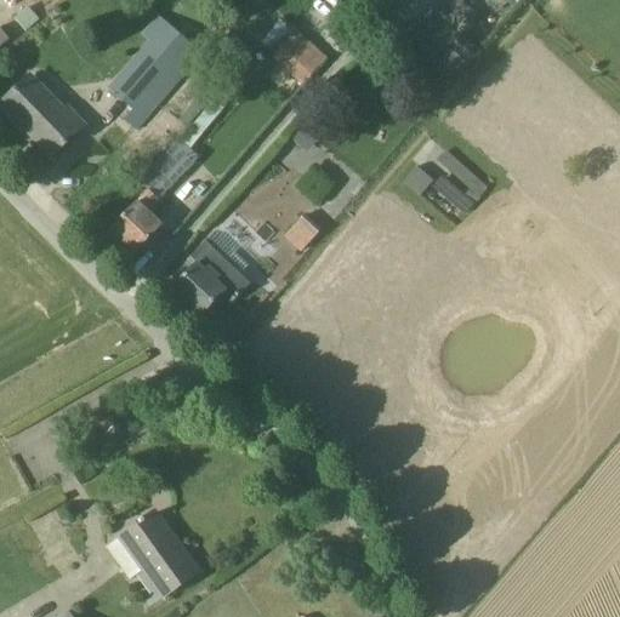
[(21,0),(0,20),(0,53),(46,13),(35,0),(21,0)]
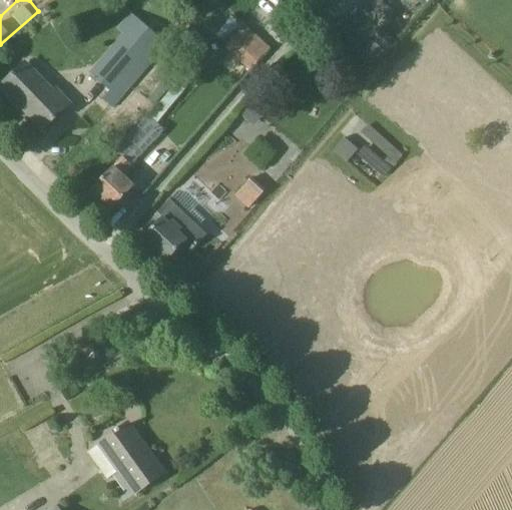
[(395,42),(379,25),(393,11),(381,0),(371,0),(340,31),(372,64),(395,42)]
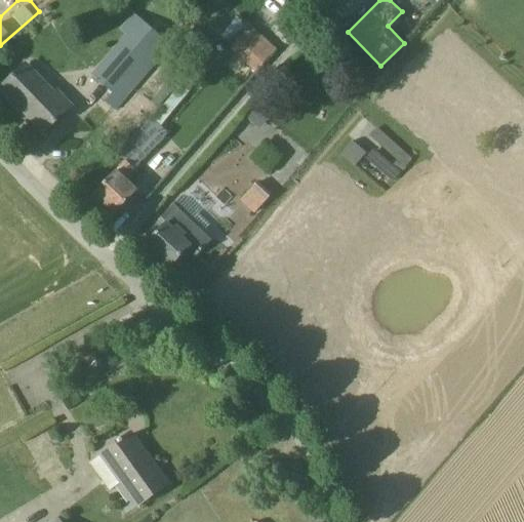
[(219,33),(232,43),(248,25),(236,14),(219,33)]
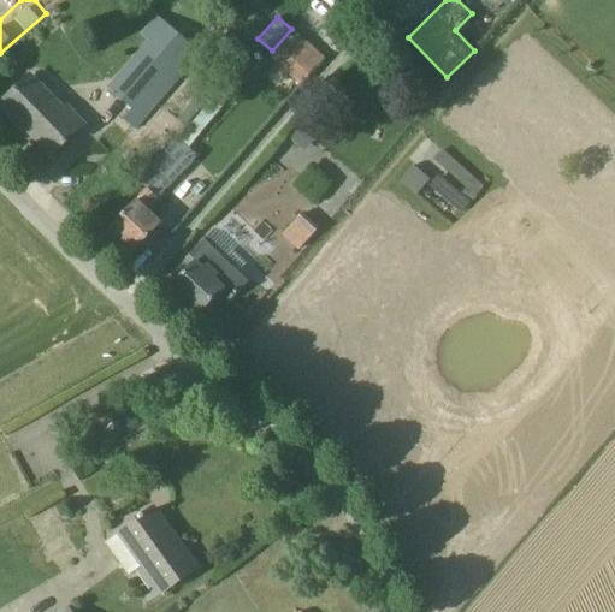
[(194,48),(163,21),(106,85),(137,113),(194,48)]
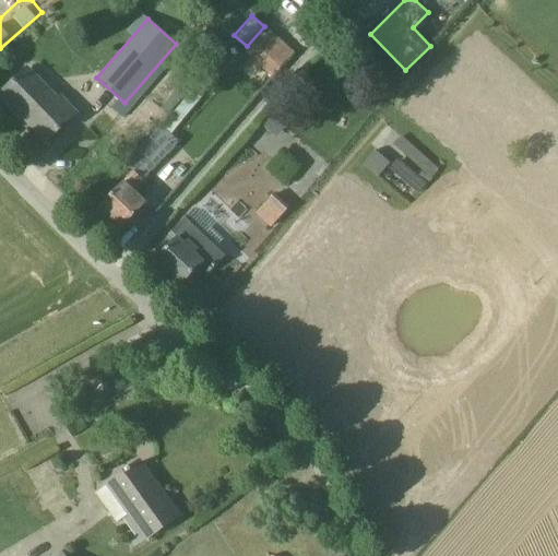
[(212,61),(224,71),(234,59),(227,54),(222,49),(212,61)]
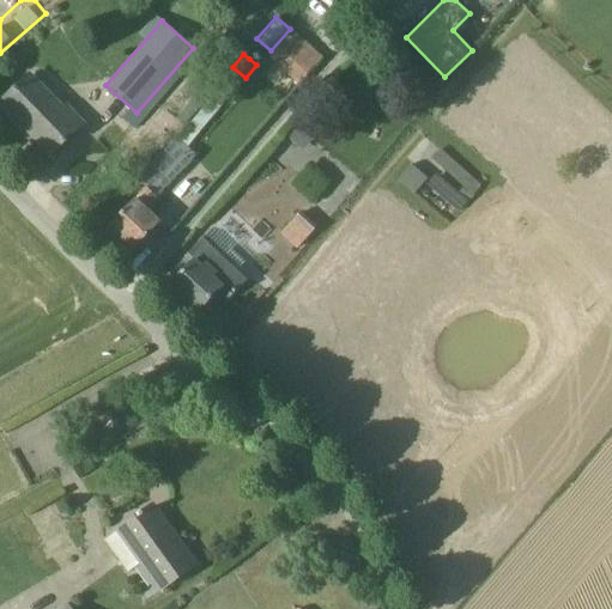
[(66,102),(62,105),(30,73),(19,84),(18,83),(0,101),(0,105),(28,134),(31,131),(53,152),(73,133),(72,132),(83,120),(66,102)]
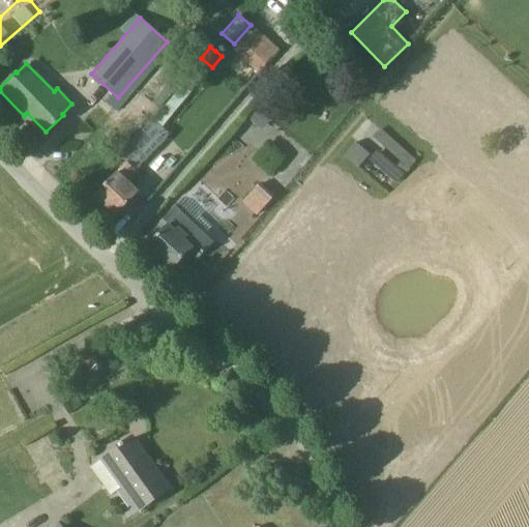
[(141,166),(170,129),(153,117),(125,153),(141,166)]
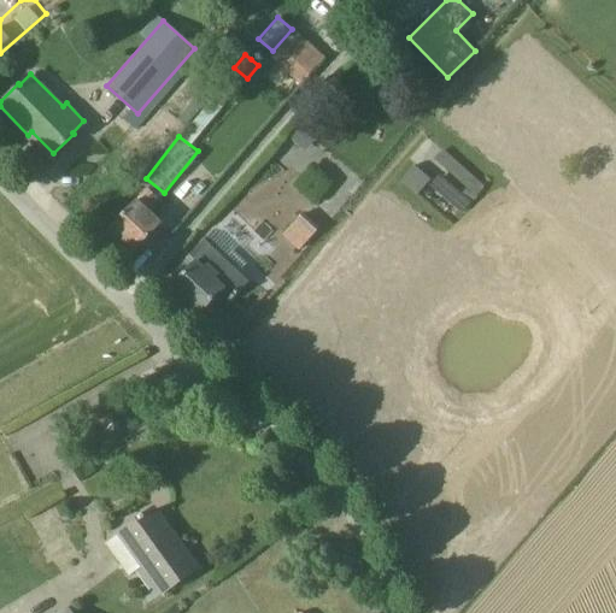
[(450,151),(427,177),(462,208),(485,182),(450,151)]
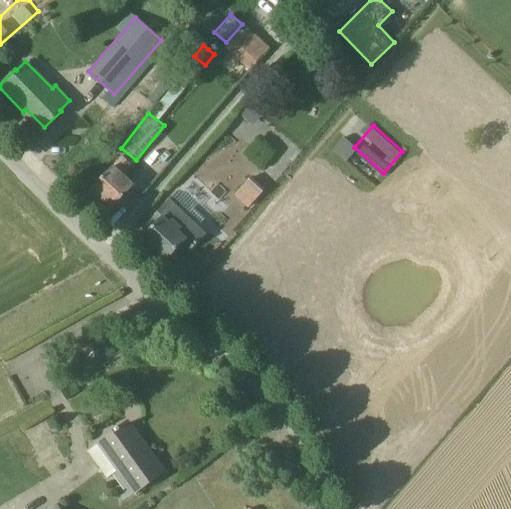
[(355,149),(342,138),(333,149),(346,161),(354,150),(355,149)]
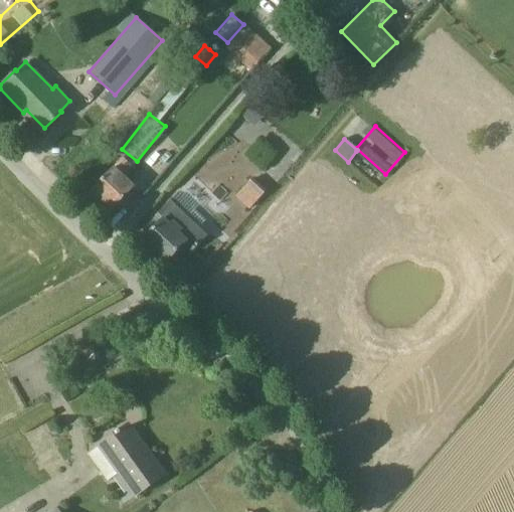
[(132,186),(120,175),(130,164),(122,157),(92,189),(113,209),(132,186)]
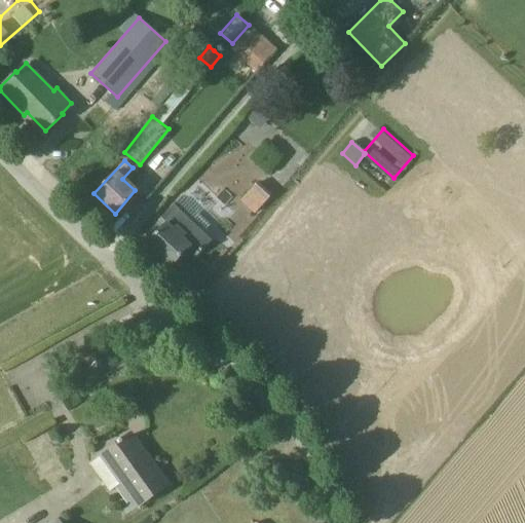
[(269,195),(255,182),(239,198),(254,212),(269,195)]
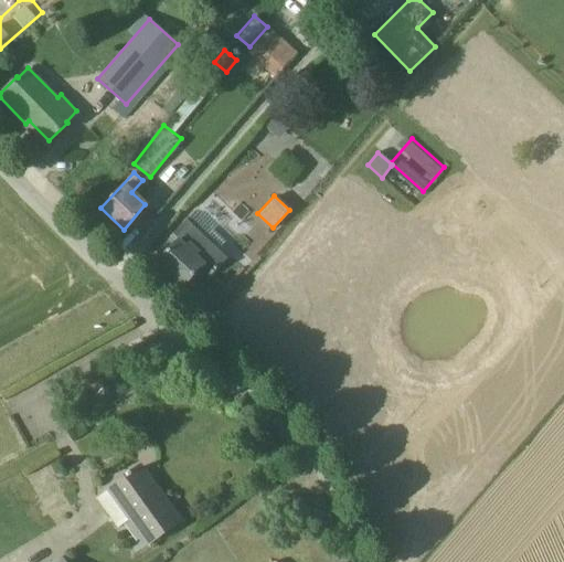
[(229,256),(187,216),(173,231),(180,237),(157,262),(182,286),(202,266),(211,275),(229,256)]
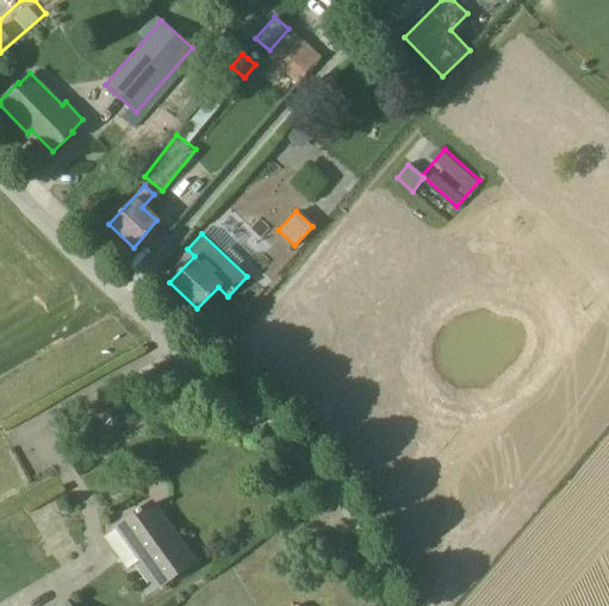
[(107,405),(105,408),(103,413),(105,418),(109,422),(112,422),(117,419),(119,413),(119,410),(117,406),(113,405),(110,405),(107,405)]
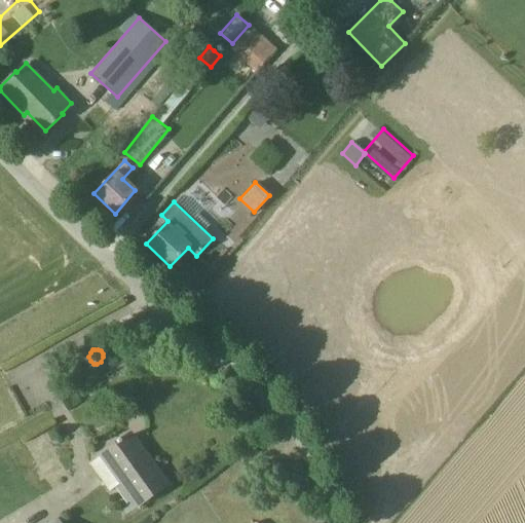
[(166,483),(130,434),(111,448),(90,463),(109,490),(121,481),(138,503),(147,497),(166,483)]
